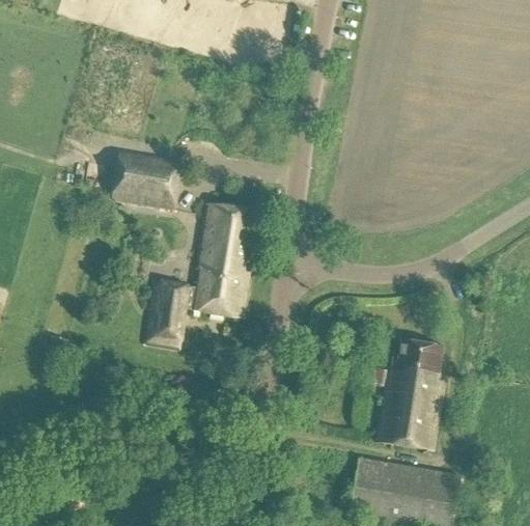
[(120,149),(112,199),(175,210),(184,160),(120,149)]
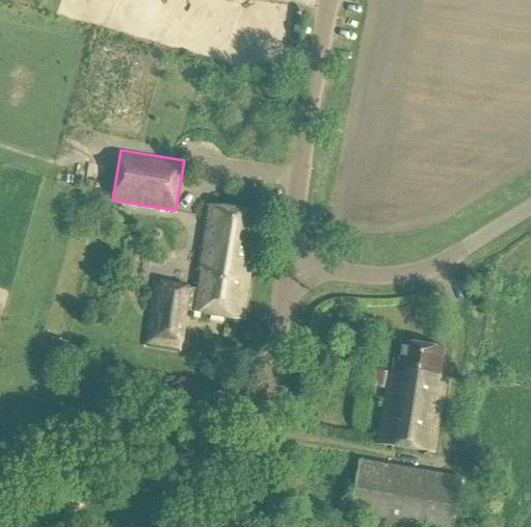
[(208,203),(194,287),(191,309),(246,317),(255,262),(247,261),(255,210),(208,203)]
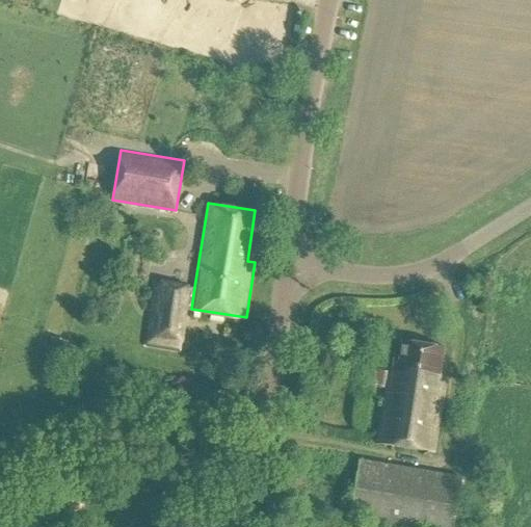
[(191,309),(194,287),(189,287),(190,285),(155,279),(145,341),(181,346),(187,308),(191,309)]
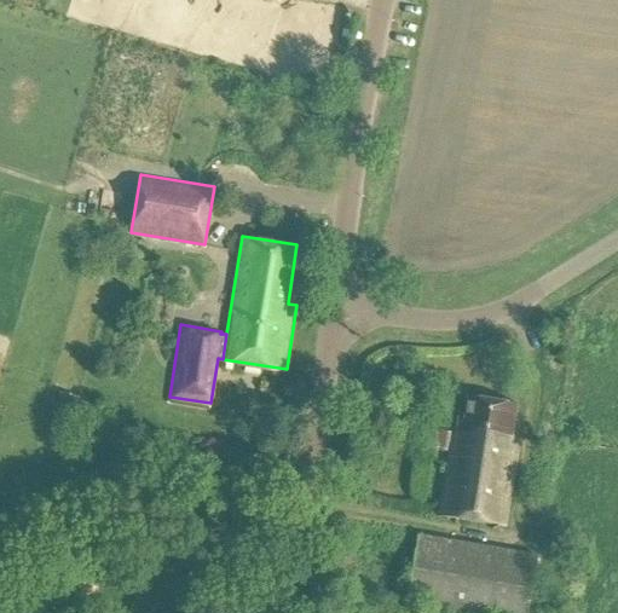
[(515,404),(471,395),(467,415),(462,414),(458,432),(455,432),(440,513),(504,525),(519,440),(512,427),(515,404)]
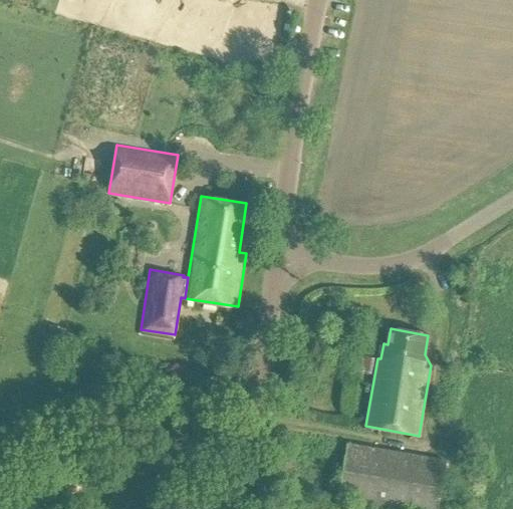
[(358,368),(369,370),(371,355),(360,353),(358,368)]
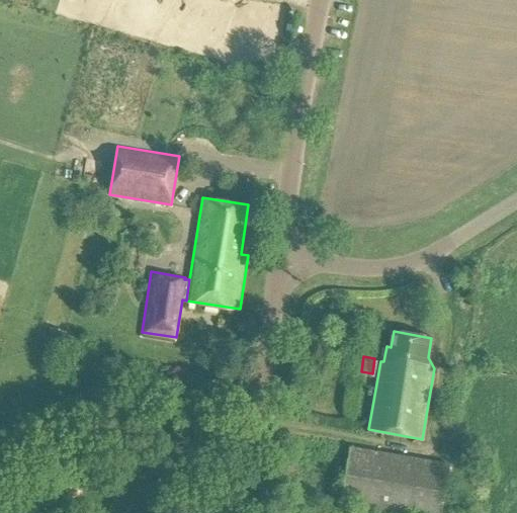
[(342,504),(397,512),(441,512),(451,463),(351,446),(342,504)]
